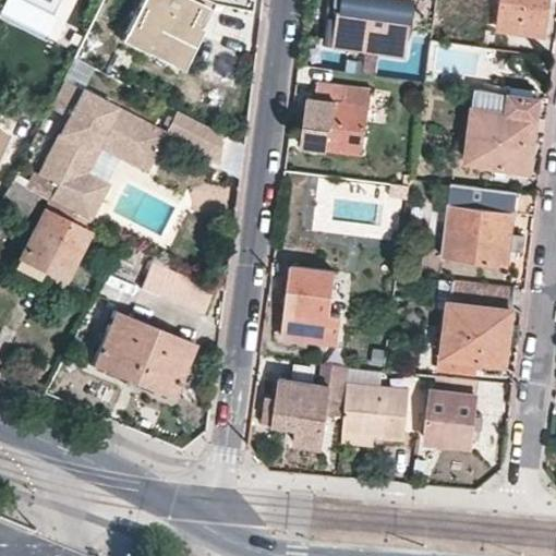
[(142,58),(162,69),(180,34),(190,38),(202,12),(181,1),(181,0),(137,0),(120,36),(145,49),(142,58)]
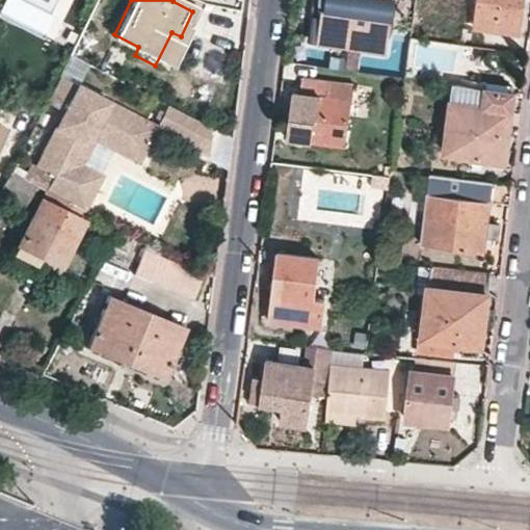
[(314,0),(309,42),(385,52),(391,0),(314,0)]
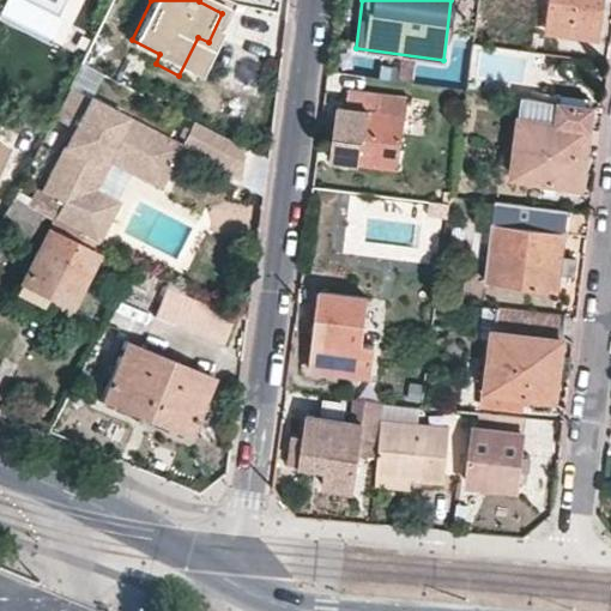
[(604,7),(605,0),(549,0),(545,35),(591,38),(596,6),(604,7)]
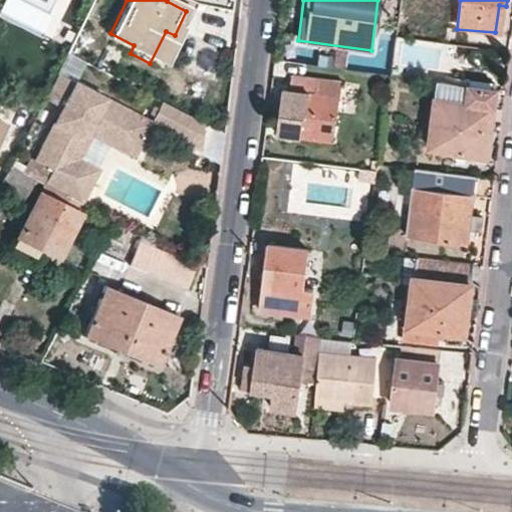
[(499,5),(495,32),(503,33),(506,6),(499,5)]
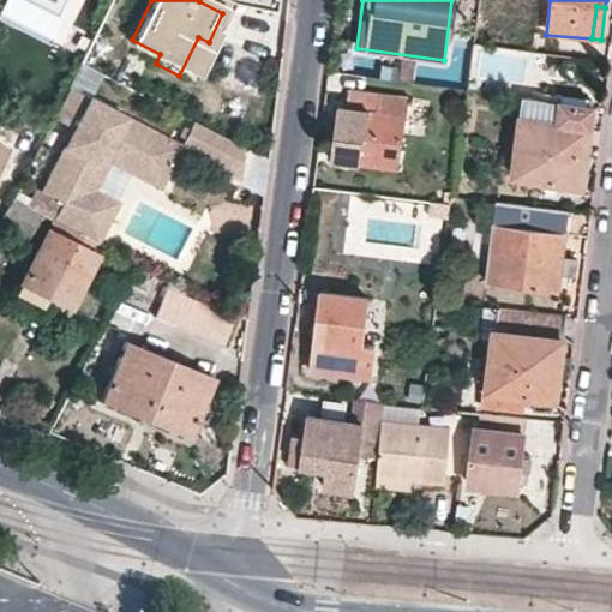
[(257,64),(241,61),(238,88),(252,90),(257,64)]
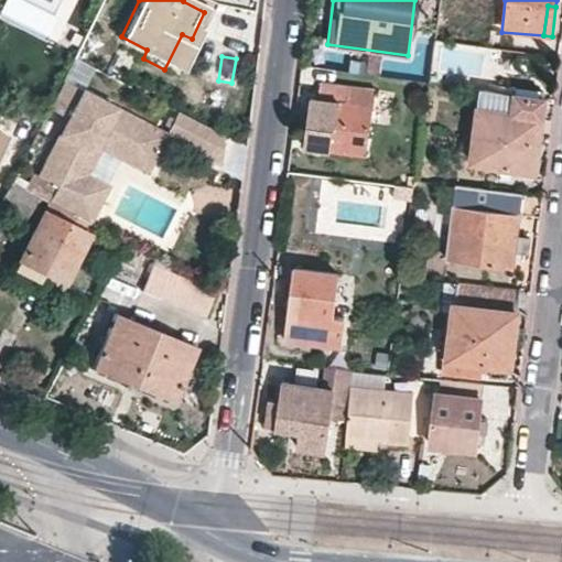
[(85,79),(66,71),(52,99),(62,104),(71,108),(77,94),(85,79)]
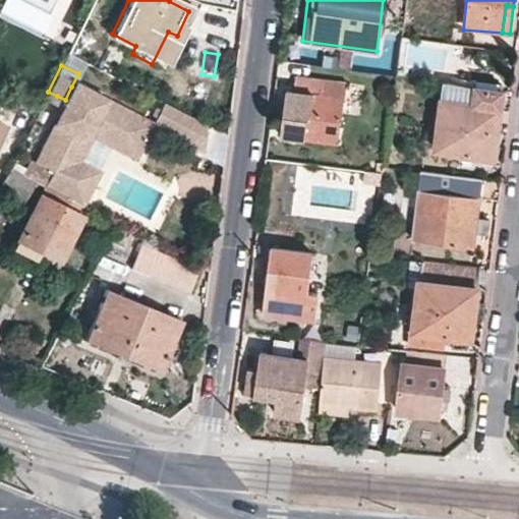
[(346,85),(323,82),(295,78),(293,92),(287,92),(280,138),(337,146),(344,100),(346,85)]
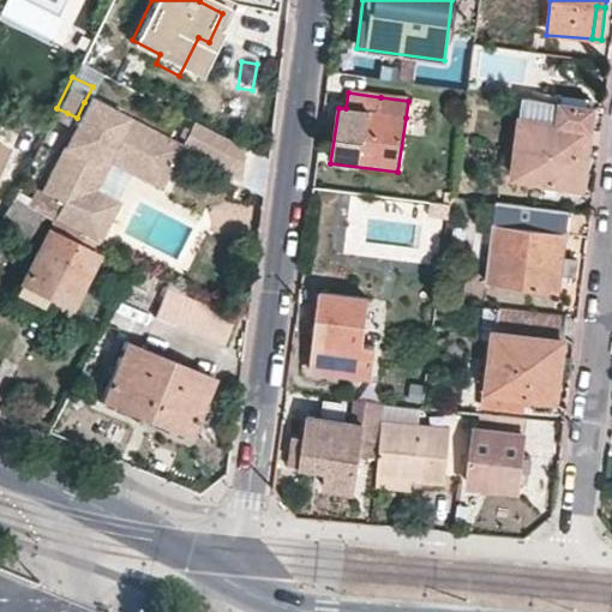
[(586,156),(592,109),(521,100),(511,180),(571,187),(575,154),(586,156)]
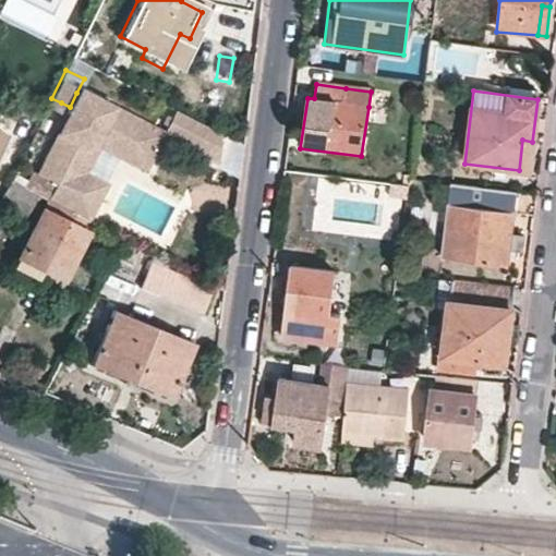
[(156,134),(76,93),(70,107),(61,103),(51,98),(46,110),(63,119),(35,177),(31,174),(22,191),(36,198),(49,205),(86,224),(105,188),(83,177),(96,149),(141,172),(159,135),(216,165),(220,136),(168,110),(156,134)]
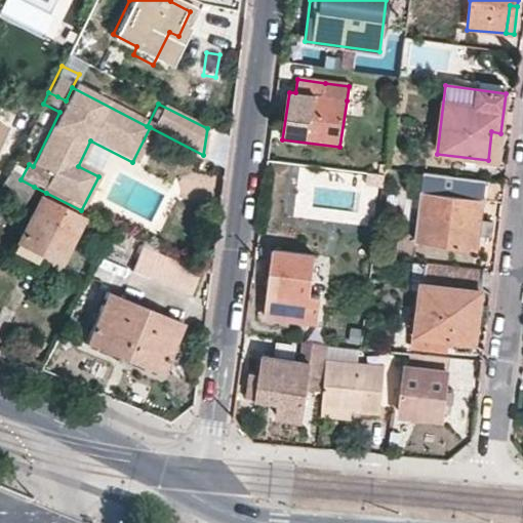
[(491,131),(488,160),(496,161),(500,133),(491,131)]
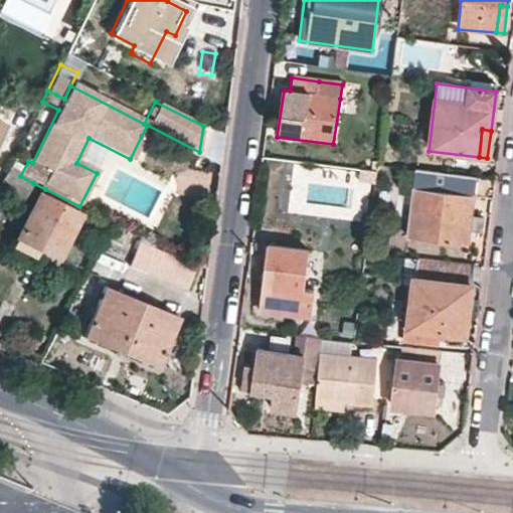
[(468,245),(477,177),(414,169),(406,238),(468,245)]
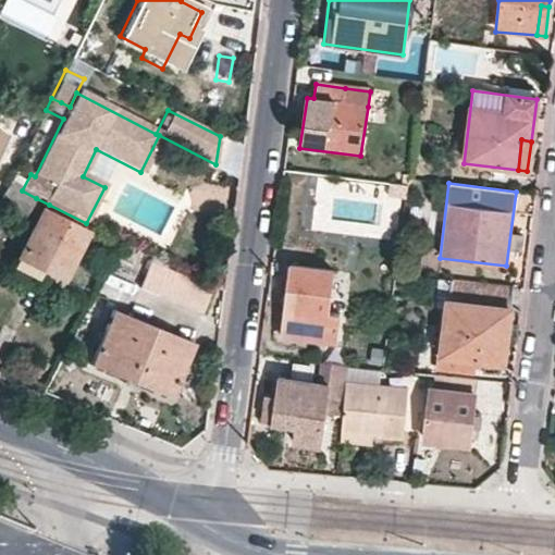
[(22,190),(8,184),(0,199),(0,208),(25,221),(36,198),(22,190)]
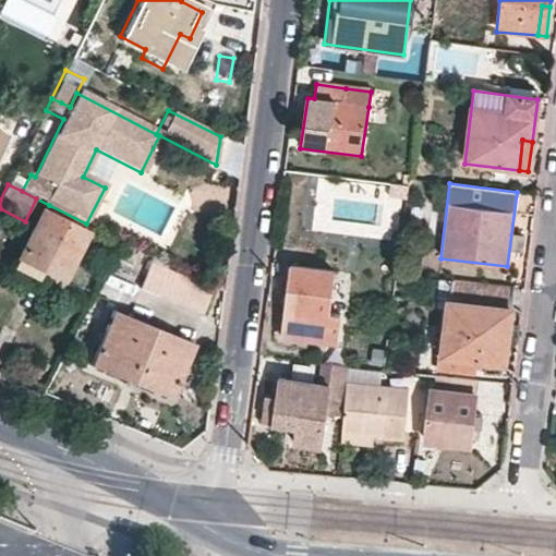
[(86,224),(49,205),(46,213),(43,212),(20,257),(63,280),(87,236),(84,233),(89,225),(86,224)]
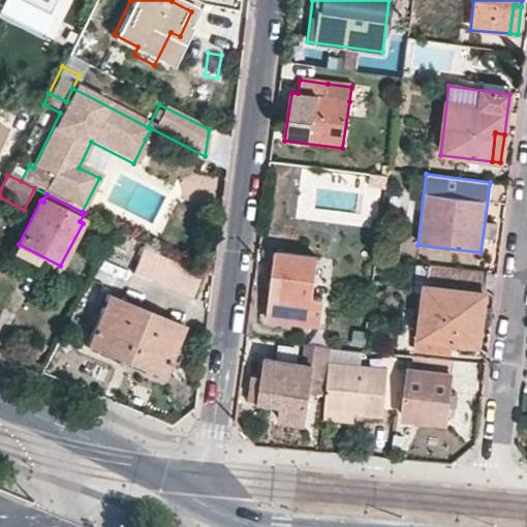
[(131,275),(189,298),(198,273),(142,250),(131,275)]
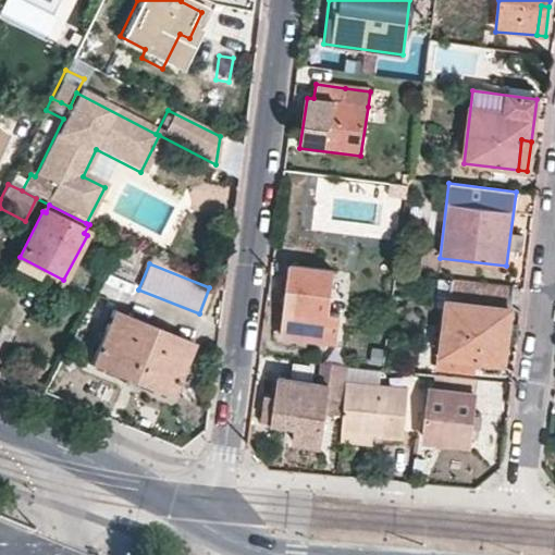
[(280,335),(336,342),(340,313),(327,312),(332,271),(288,266),(280,335)]
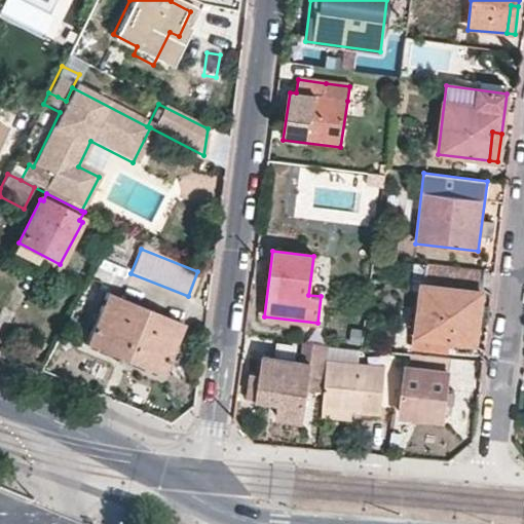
[(483,271),(424,265),(416,335),(413,334),(412,348),(445,352),(446,345),(464,347),(470,312),(477,313),(483,271)]
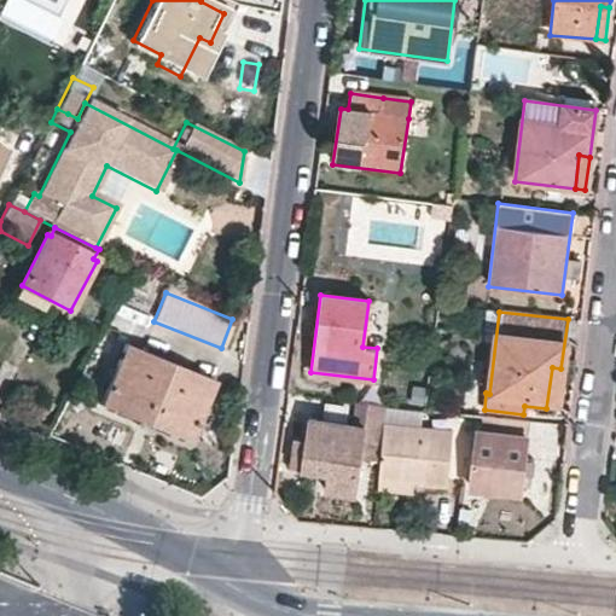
[(99,408),(189,445),(214,382),(126,346),(99,408)]
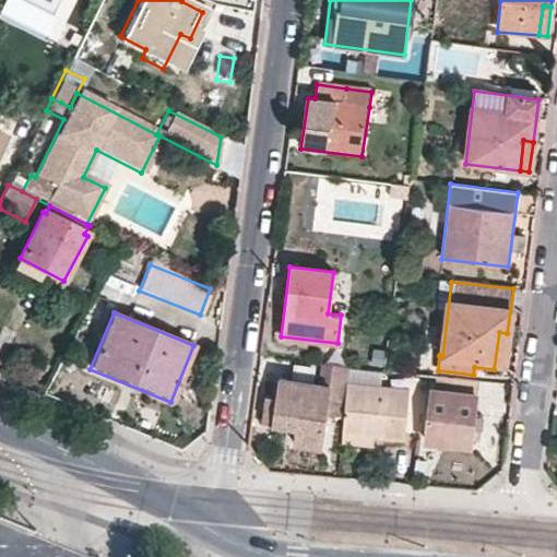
[(346,367),(321,364),(319,386),(279,378),(275,398),(272,424),(294,427),(293,443),(319,448),(323,416),(343,418),(345,386),(346,370),(346,367)]
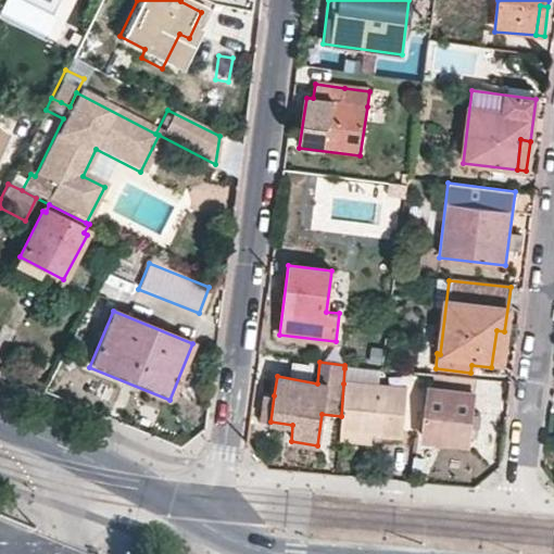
[(380,372),(344,368),(343,383),(379,387),(380,372)]
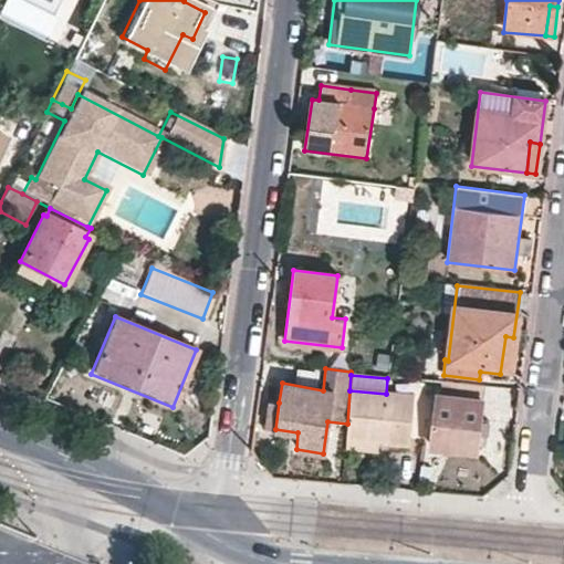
[(483,386),(441,382),(438,397),(436,397),(430,446),(474,450),(483,386)]
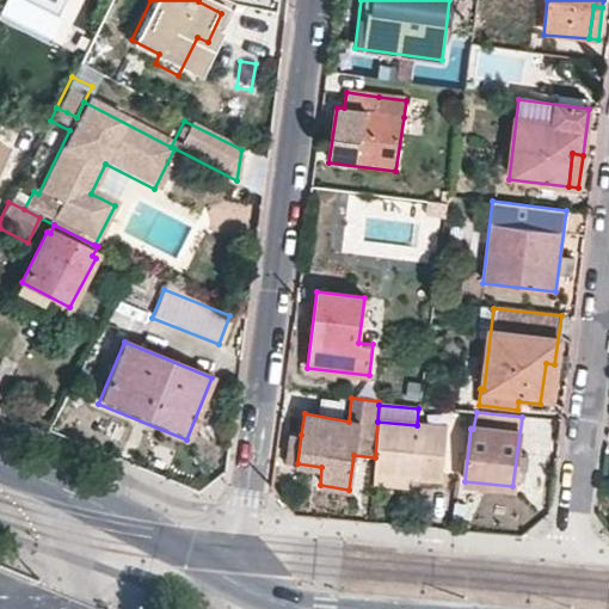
[(375,457),(374,474),(407,478),(442,481),(447,428),(417,425),(377,422),(375,457)]
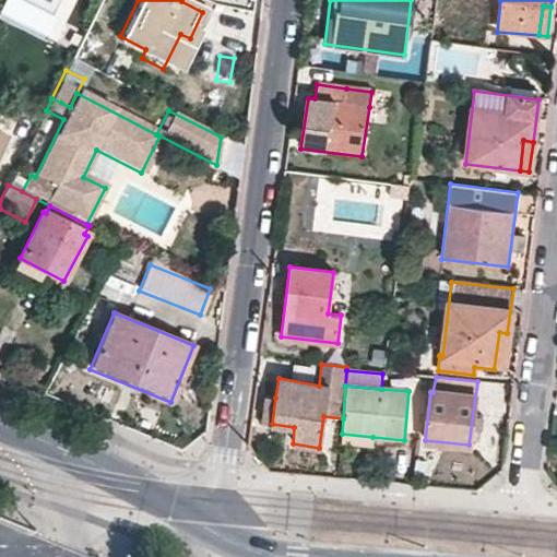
[(259,421),(272,424),(275,398),(262,396),(259,421)]
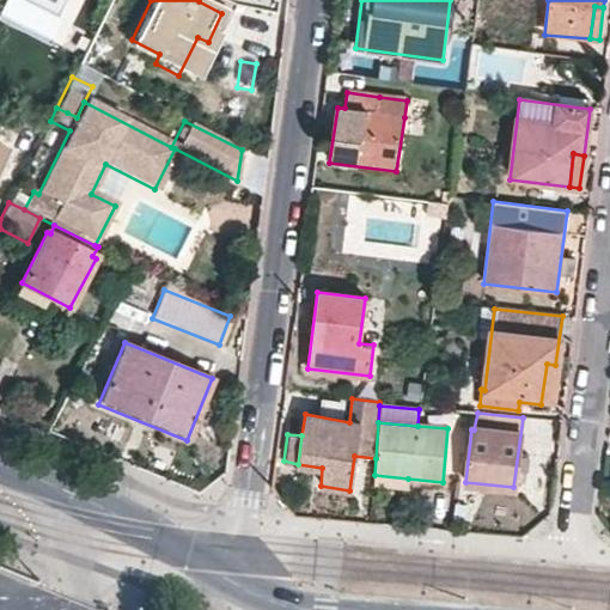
[(374,475),(373,487),(406,490),(408,479),(374,475)]
